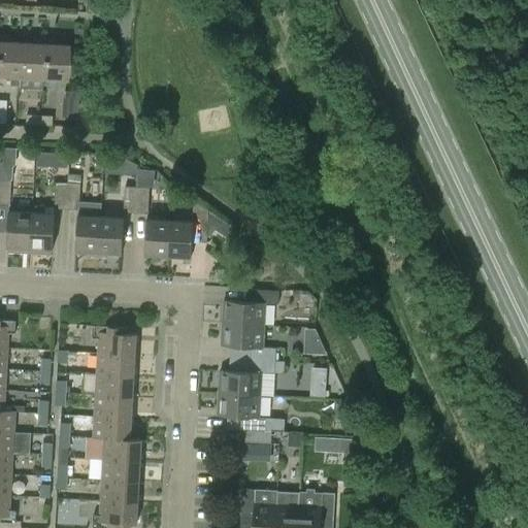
[(5,37),(0,36),(0,75),(9,76),(9,86),(18,86),(18,77),(20,43),(5,43),(5,37)]
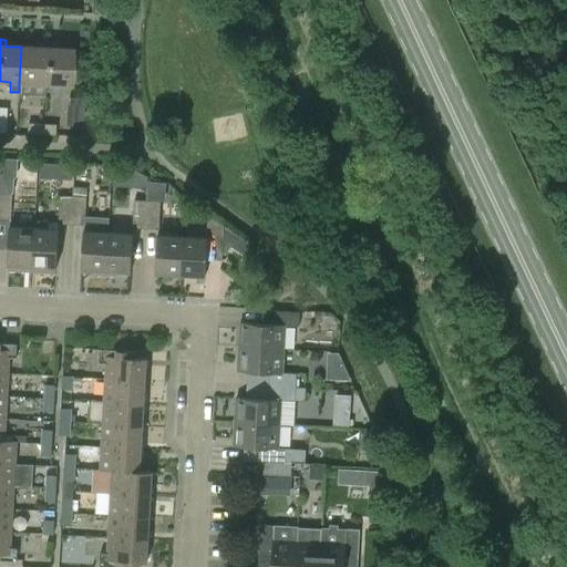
[(44,84),(47,42),(34,41),(34,48),(21,47),(19,83),(19,92),(19,95),(31,95),(32,83),(44,84)]
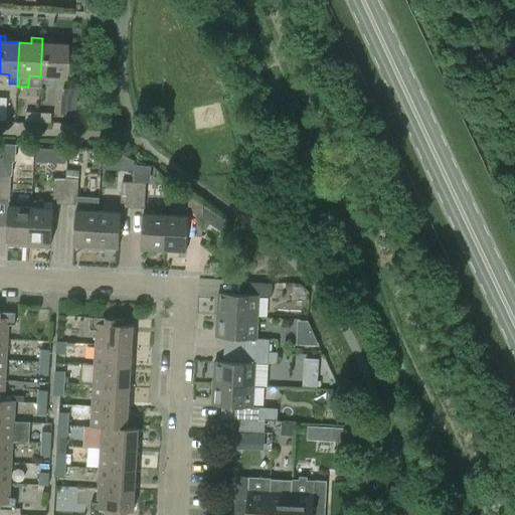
[(42,38),(40,76),(62,77),(64,45),(52,45),(53,38),(42,38)]
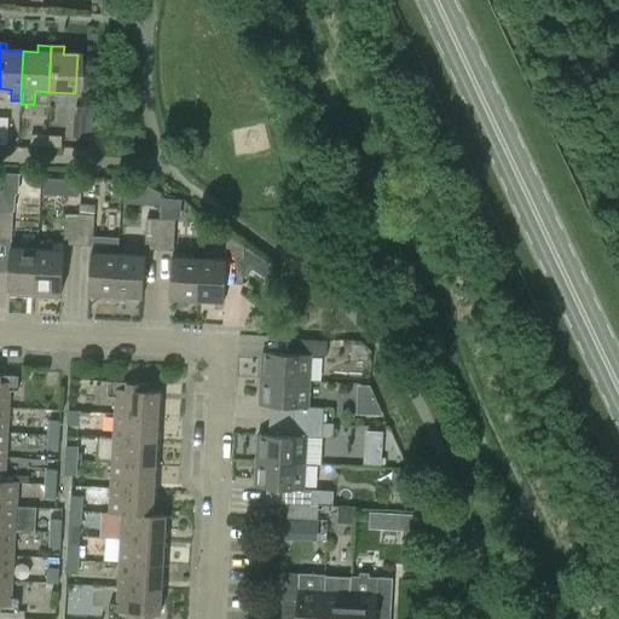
[(79,104),(77,136),(94,137),(96,105),(79,104)]
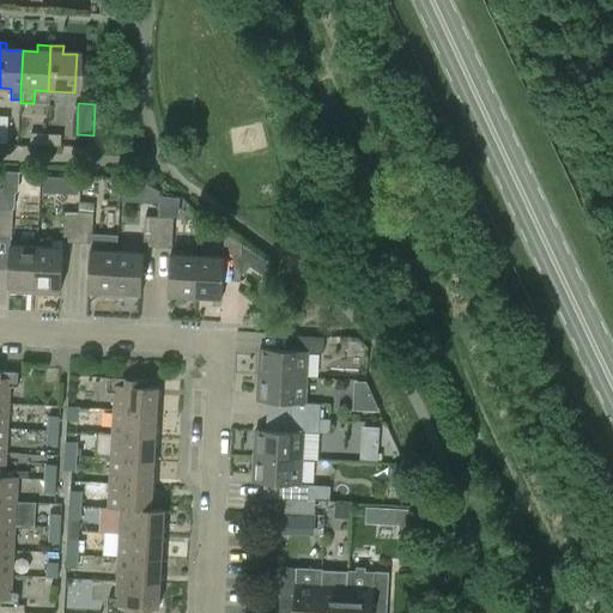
[(29,145),(44,146),(46,134),(46,126),(31,125),(29,145)]
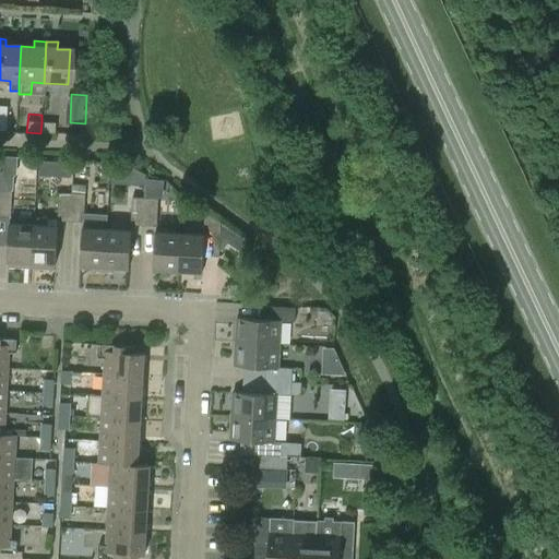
[(42,122),(40,133),(56,133),(56,122),(42,122)]
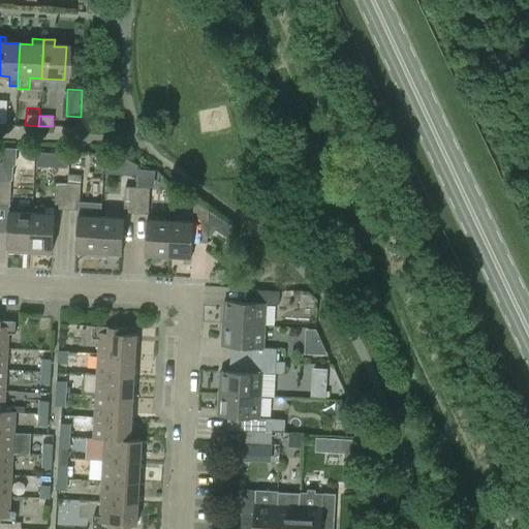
[(137,176),(137,164),(125,157),(107,153),(106,174),(137,176)]
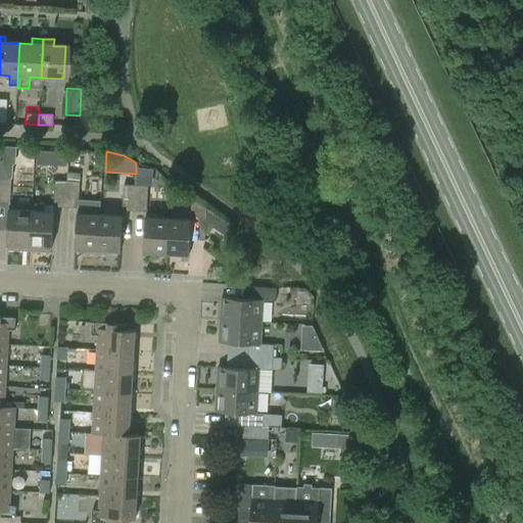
[(53,206),(65,207),(66,181),(67,173),(56,172),(55,181),(54,181),(53,206)]
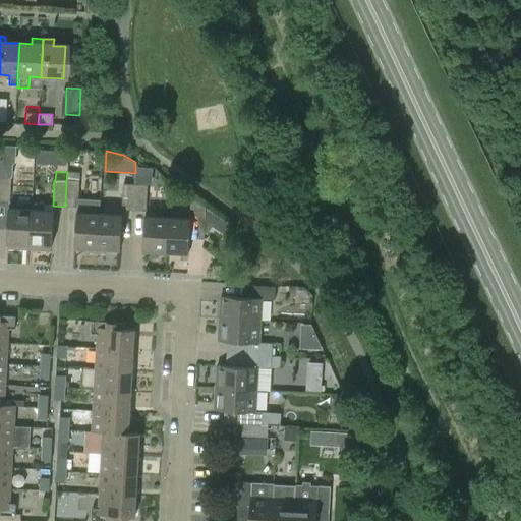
[(10,177),(0,176),(0,229),(5,229),(4,244),(5,244),(5,248),(26,250),(29,210),(16,209),(16,206),(14,204),(9,204),(10,177)]
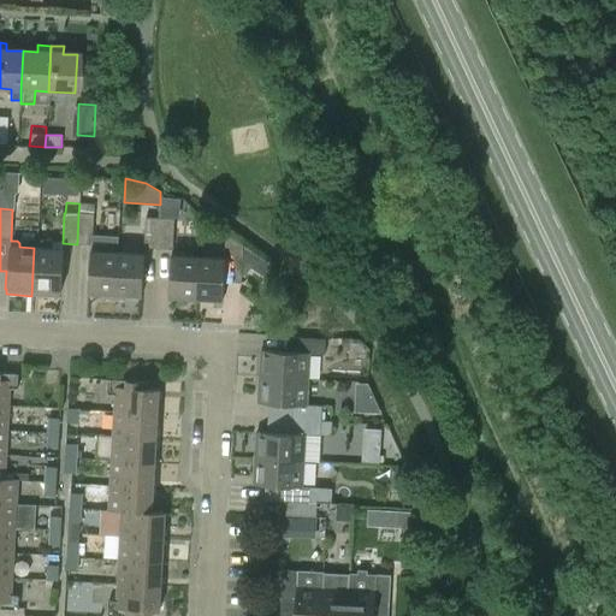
[(158,249),(159,218),(144,217),(143,248),(158,249)]
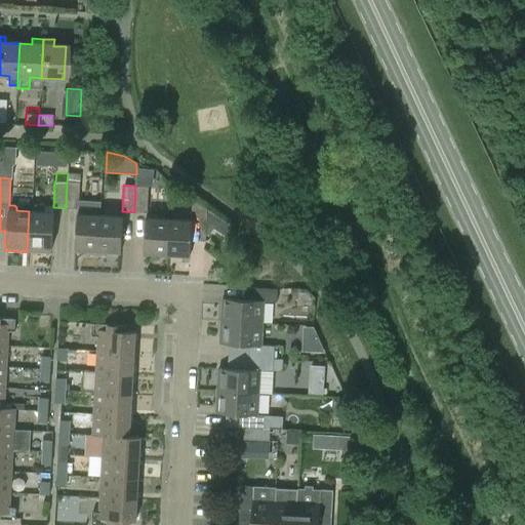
[(148,187),(135,186),(134,212),(147,212),(148,187)]
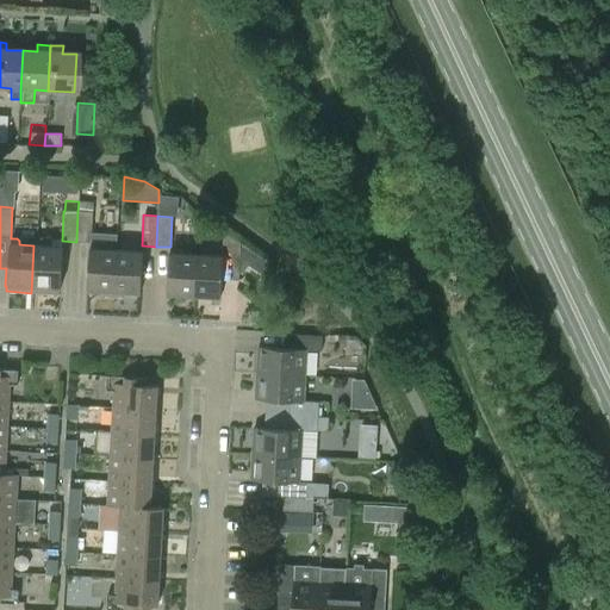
[(221,255),(195,254),(193,297),(218,298),(219,279),(238,280),(241,243),(223,231),(221,255)]
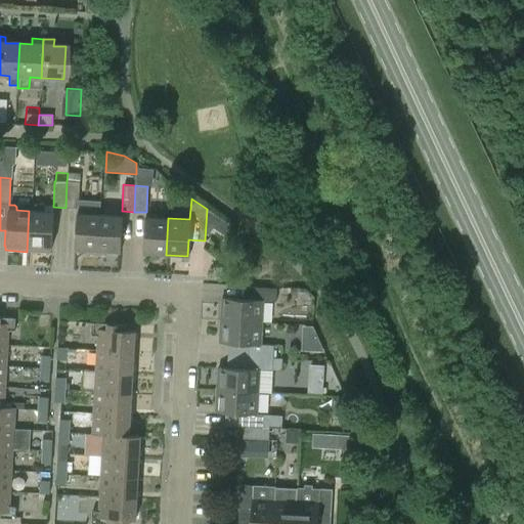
[(52,212),(29,211),(27,252),(49,253),(49,248),(50,248),(52,212)]
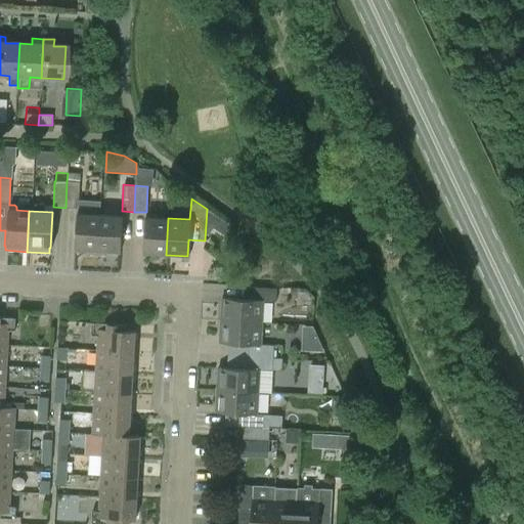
[(98,214),(75,213),(74,249),(91,250),(91,255),(96,256),(98,214)]
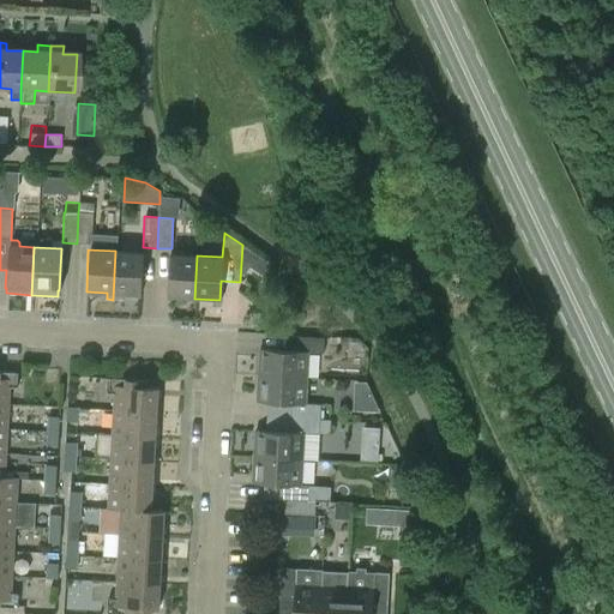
[(142,253),(115,251),(113,300),(124,300),(124,294),(139,295),(142,253)]
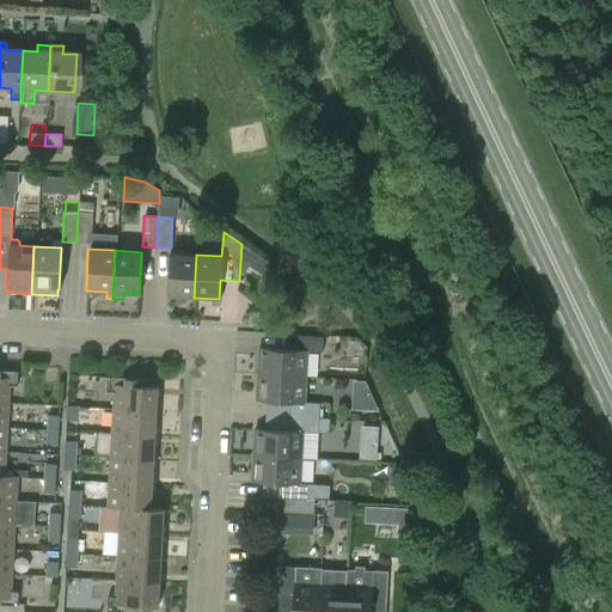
[(194,298),(196,255),(170,254),(167,295),(194,298)]
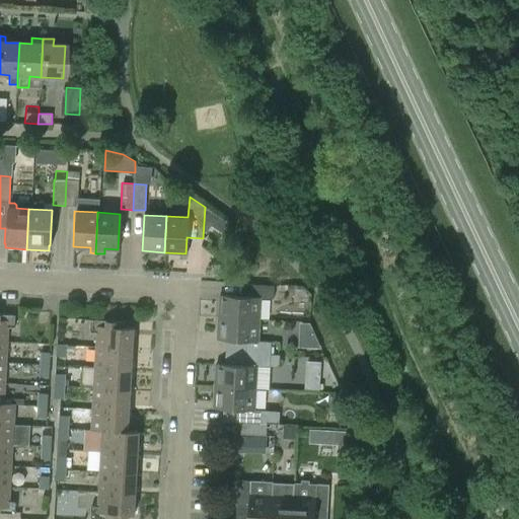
[(218,319),(258,321),(260,298),(219,296),(218,319)]
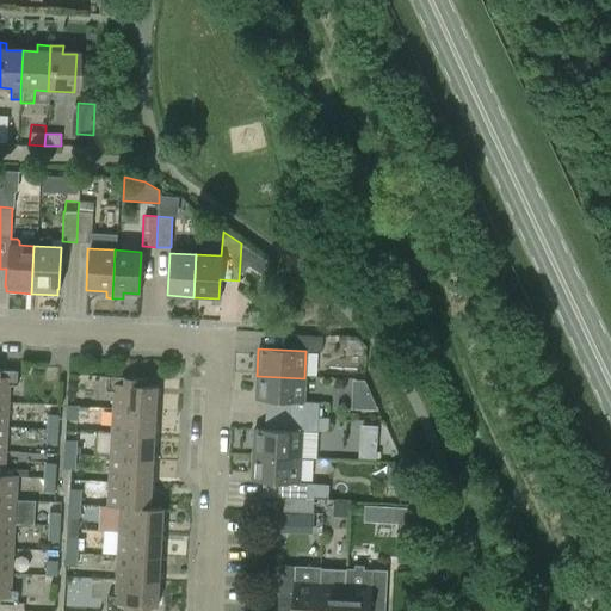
[(18,371),(0,370),(0,403),(8,405),(8,387),(18,388),(18,371)]
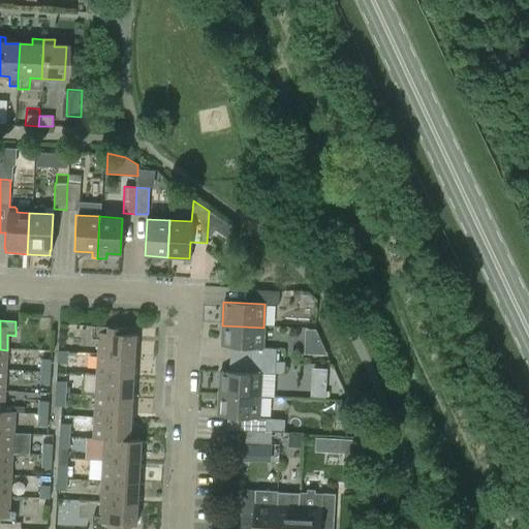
[(249,362),(275,363),(275,362),(276,348),(262,347),(263,328),(222,325),(220,348),(250,350),(249,362)]
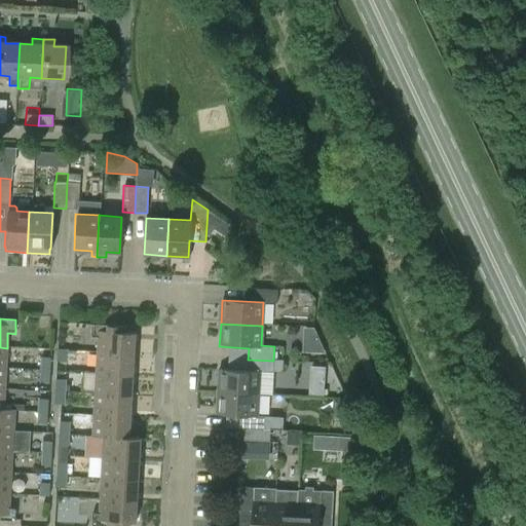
[(127,327),(91,325),(90,337),(97,338),(96,351),(134,353),(135,333),(127,332),(127,327)]
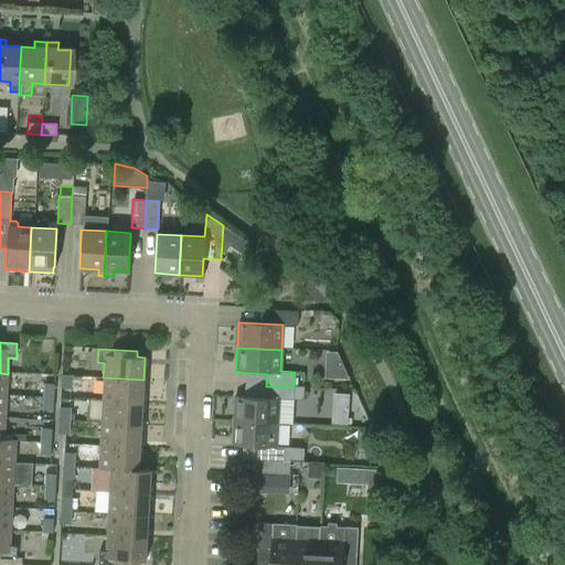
[(327,362),(343,363),(339,352),(328,351),(327,362)]
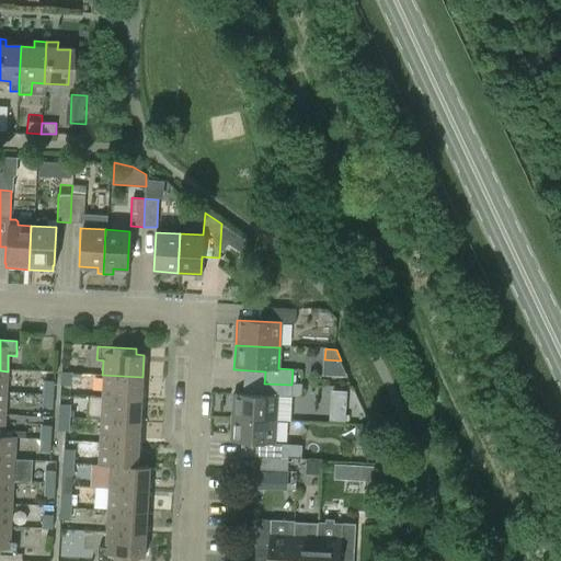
[(61,371),(60,385),(71,386),(72,373),(61,371)]
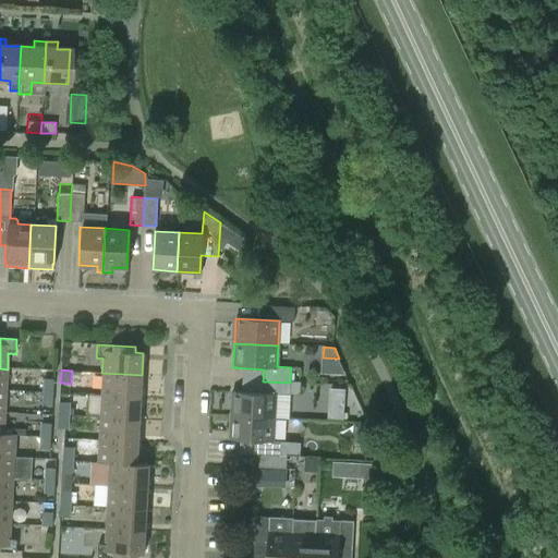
[(142,375),(101,373),(100,395),(141,397),(142,375)]
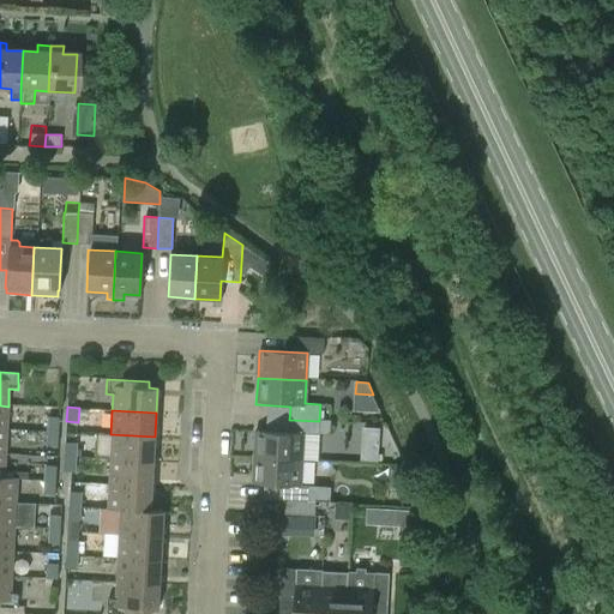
[(46,431),(59,432),(59,417),(47,417),(46,431)]
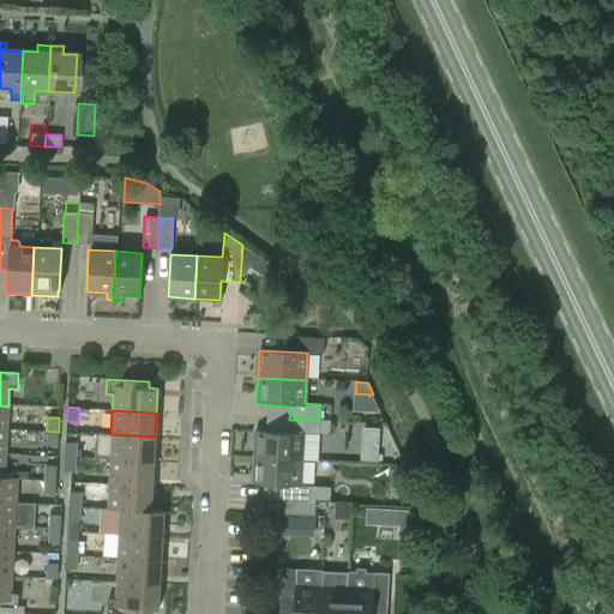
[(252,458),(300,461),(317,462),(319,433),(319,421),(289,420),(288,435),(254,433),(252,458)]
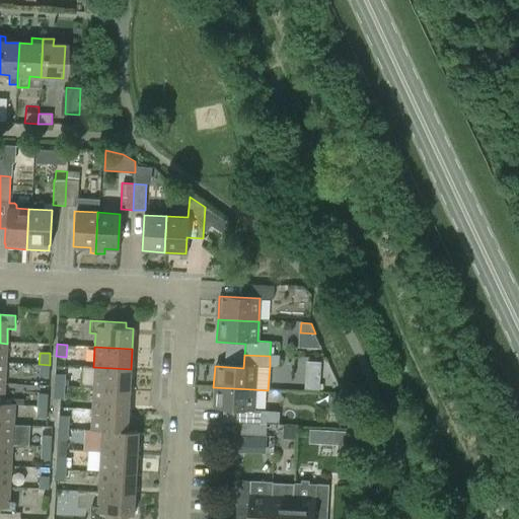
[(270,355),(270,356),(270,366),(279,366),(279,355),(270,355)]
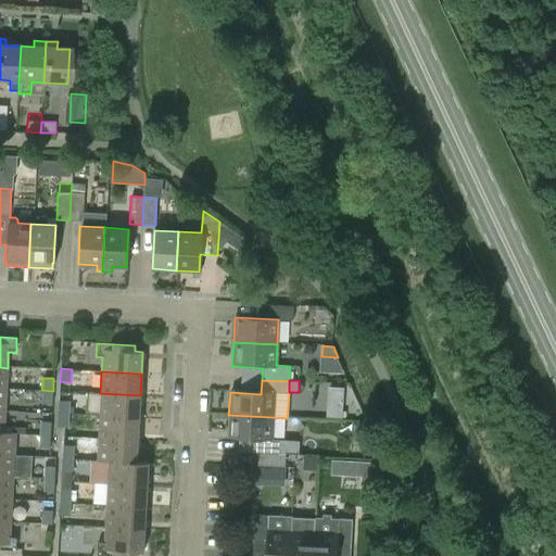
[(328,400),(343,401),(344,388),(329,387),(328,400)]
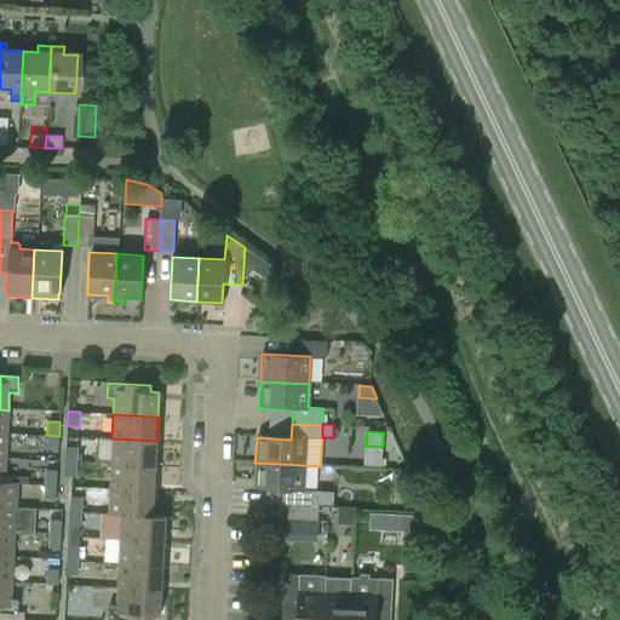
[(58,451),(59,436),(46,435),(46,449),(58,451)]
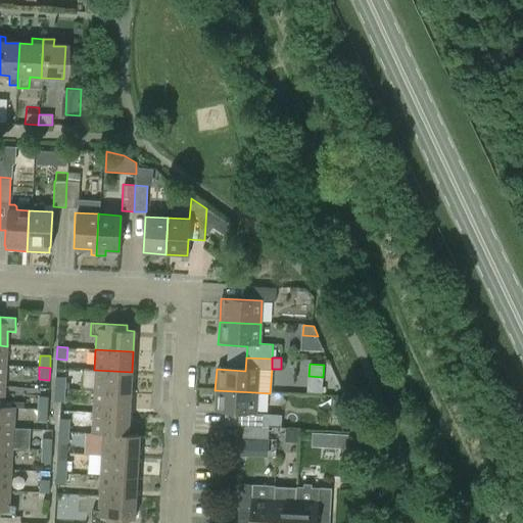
[(132,372),(94,370),(92,390),(131,393),(132,372)]
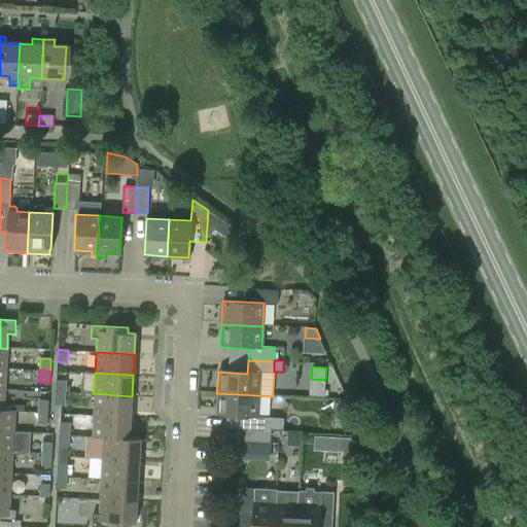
[(55,396),(65,397),(66,380),(56,380),(55,396)]
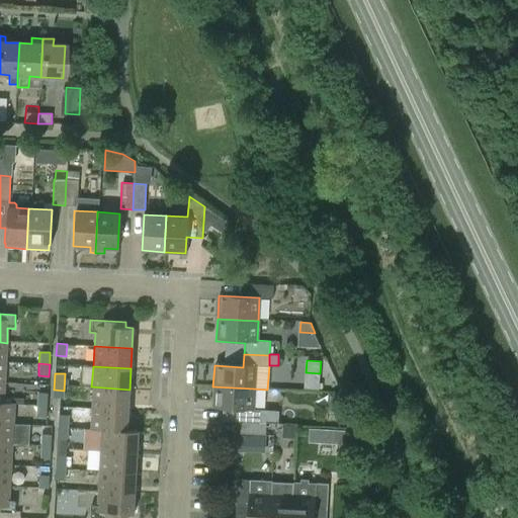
[(5,383),(0,382),(0,404),(13,405),(13,404),(4,403),(5,383)]
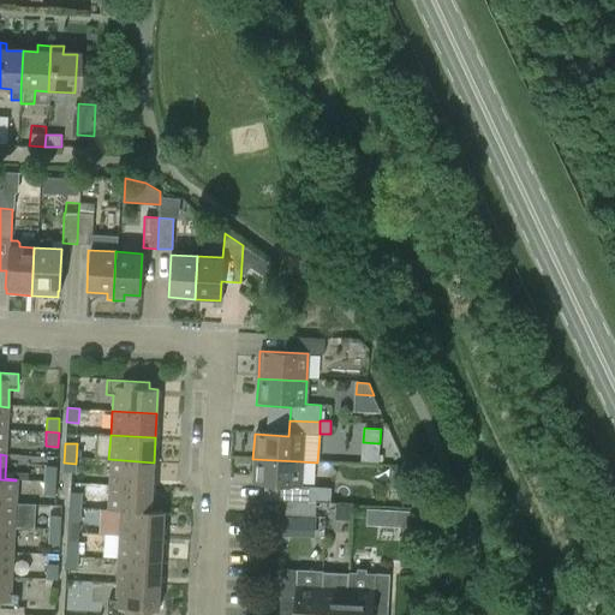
[(154,463),(108,459),(107,484),(153,487),(154,463)]
